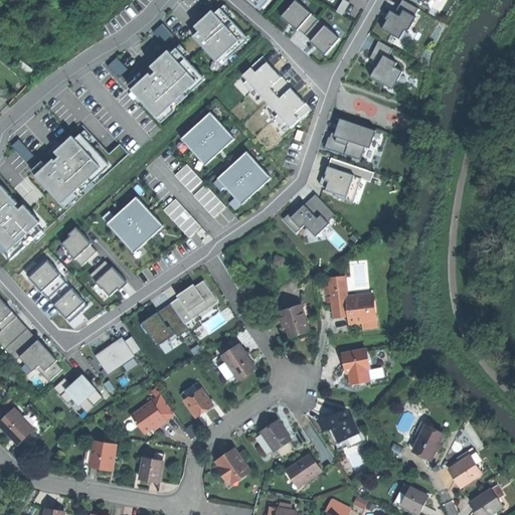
[(342,15),(349,3),(344,0),(342,0),(336,12),(342,15)]
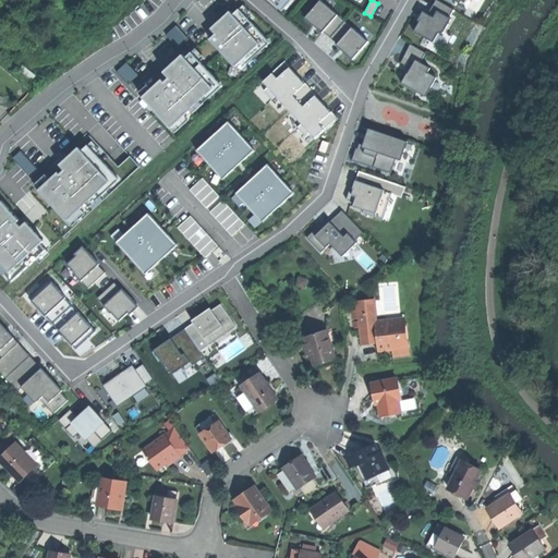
[(436,12),(449,20),(455,10),(436,0),(435,0),(431,9),(436,12)]
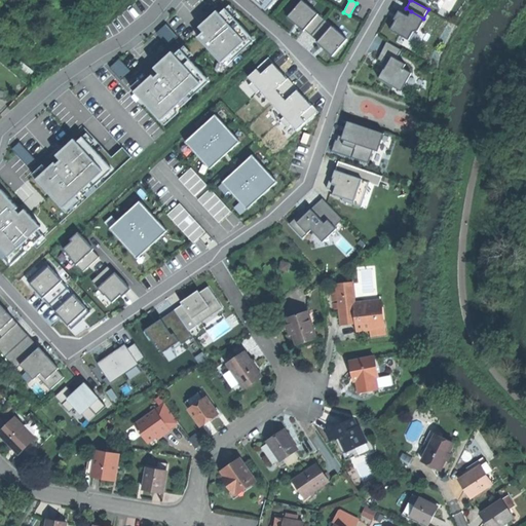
[(304,29),(316,14),(300,1),(287,17),(295,24),(303,31),(304,29)]
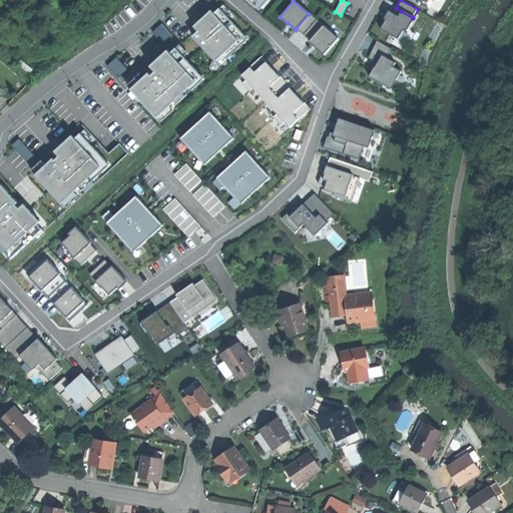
[(218,7),(212,12),(237,40),(239,43),(245,38),(218,7)]
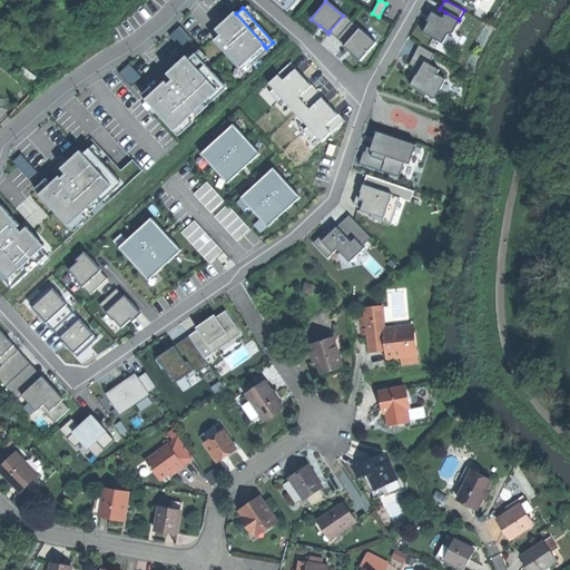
[(237,68),(264,45),(236,13),(234,11),(224,19),(214,28),(219,33),(212,40),(237,68)]
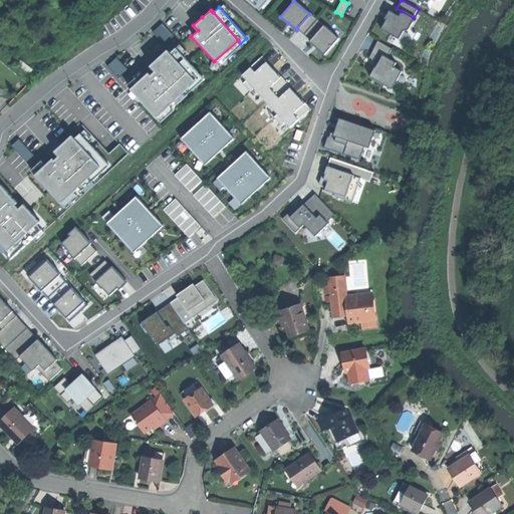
[(381,28),(398,37),(402,30),(408,29),(414,18),(402,11),(399,17),(391,13),(386,20),(381,28)]
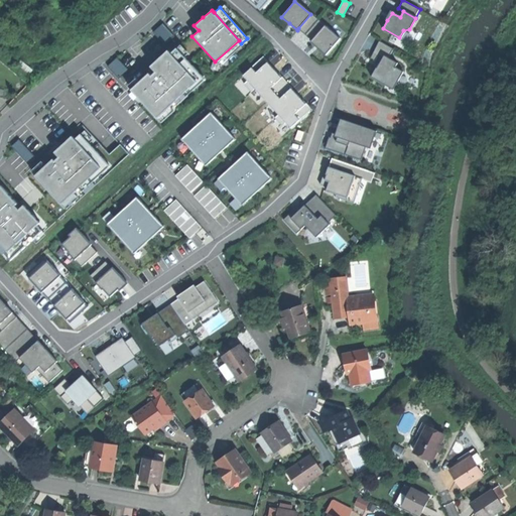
[(298,28),(305,34),(317,20),(310,14),(298,28)]
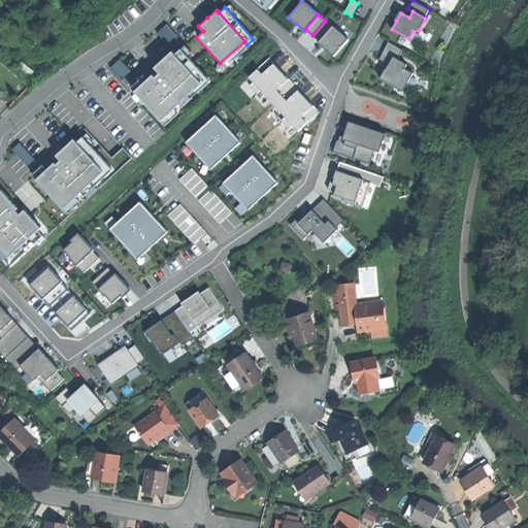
[(312,35),(319,40),(331,26),(325,21),(312,35)]
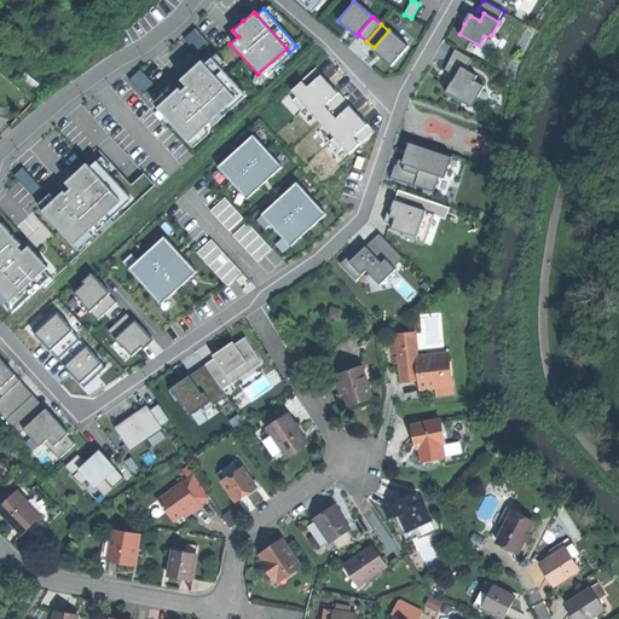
[(185,38),(198,53),(212,41),(197,27),(185,38)]
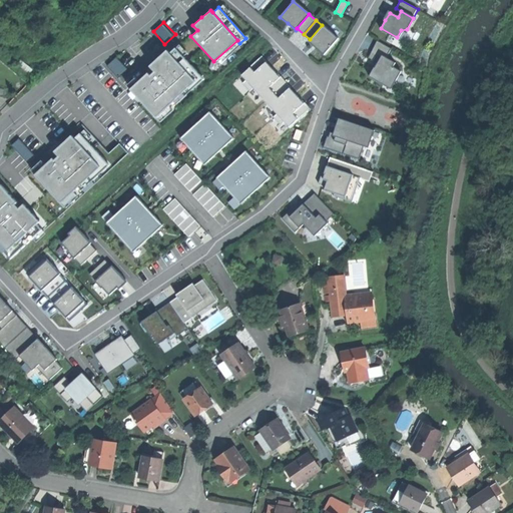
[(310,39),(309,41),(316,47),(323,53),(337,37),(322,25),(310,39)]
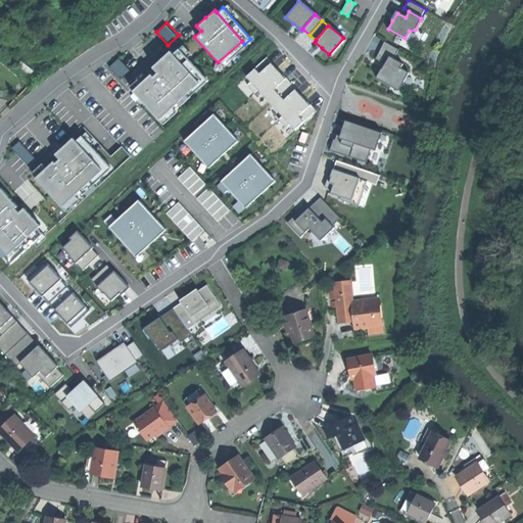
[(383,56),(386,59),(388,55),(391,50),(395,53),(397,49),(386,42),(376,58),(380,61),(383,56)]
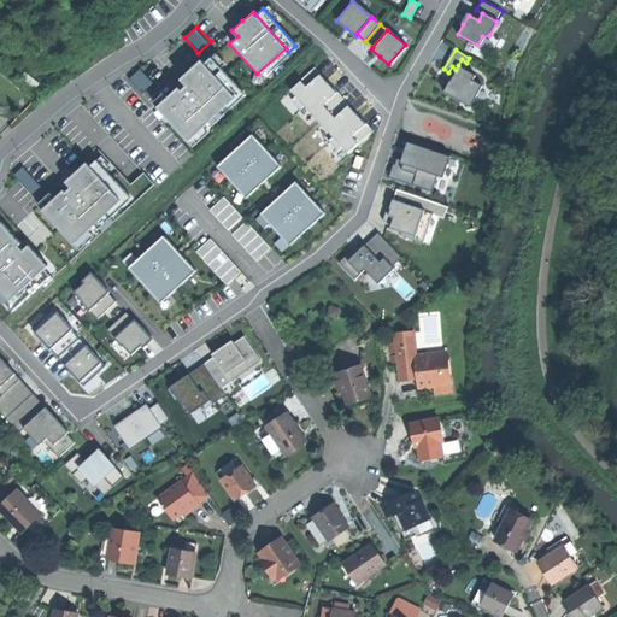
[(233,98),(198,60),(188,70),(178,78),(184,84),(178,90),(175,87),(154,107),(187,141),(233,98)]
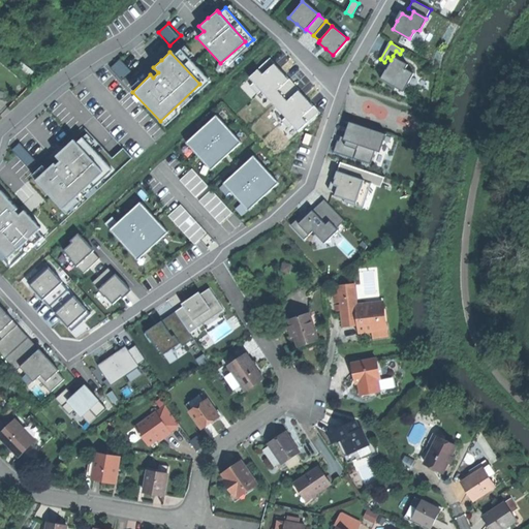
[(384,71),(380,78),(402,91),(412,73),(404,68),(406,64),(393,56),(391,60),(389,64),(384,71)]
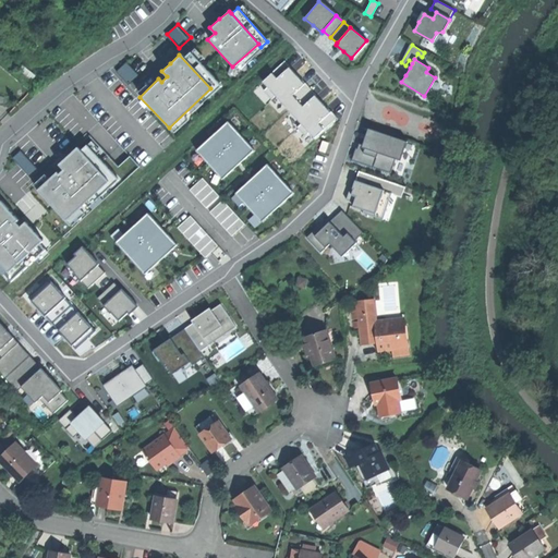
[(287,61),(264,82),(316,138),(339,118),(287,61)]
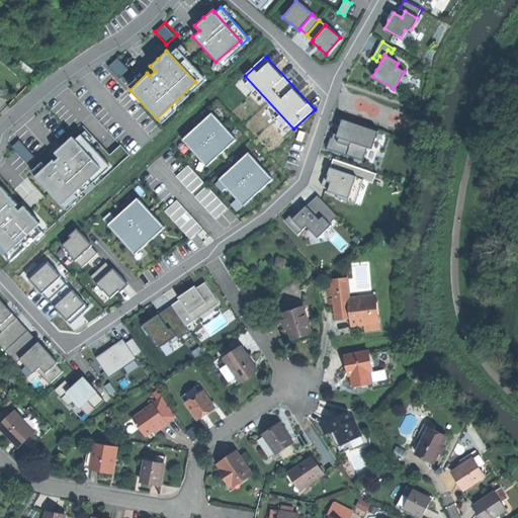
[(110,66),(120,77),(128,70),(118,59),(110,66)]
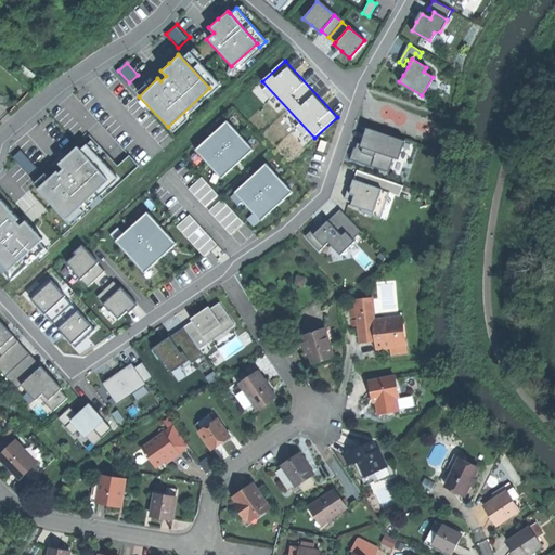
[(195,150),(220,177),(235,163),(249,149),(224,123),(195,150)]
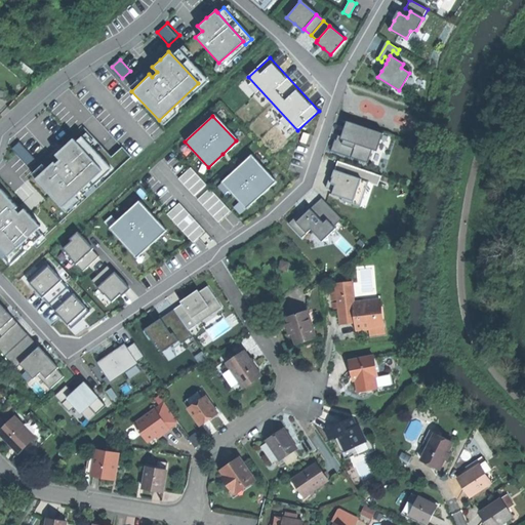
[(381,132),(346,121),(342,129),(339,138),(342,139),(356,144),(371,149),(376,151),(381,132)]
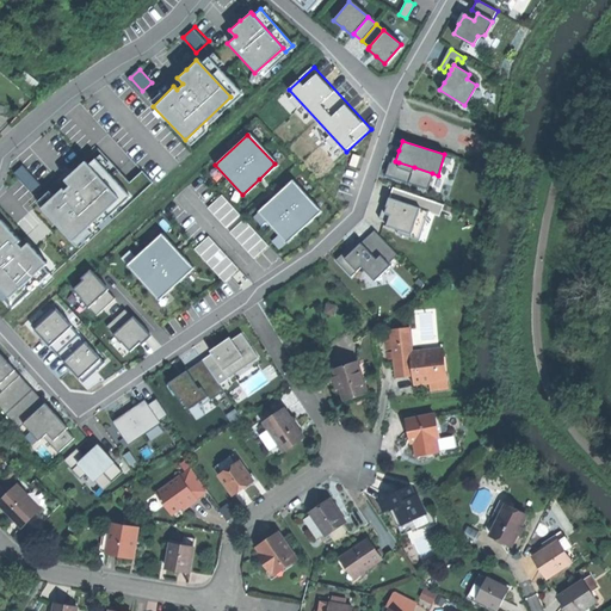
[(349,165),(356,167),(359,156),(352,154),(349,165)]
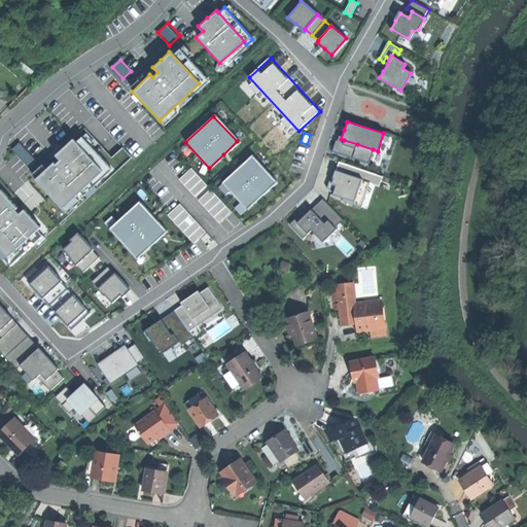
[(80,137),(74,142),(101,171),(79,190),(83,195),(111,170),(80,137)]
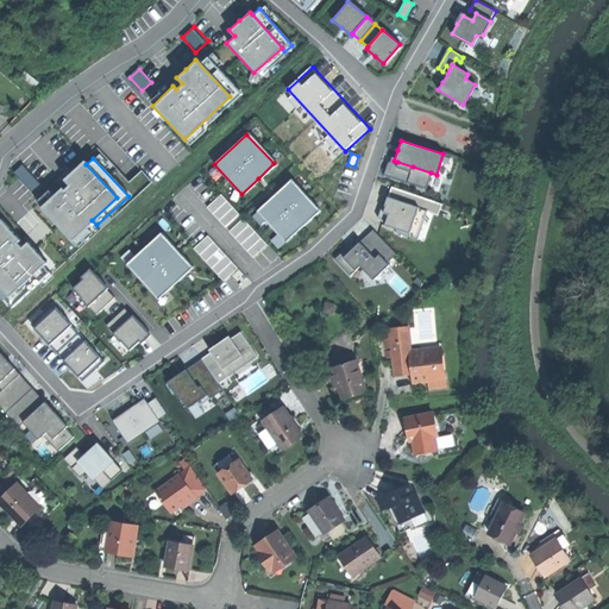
[(408,182),(412,171),(395,167),(397,162),(394,161),(389,159),(384,174),(408,182)]
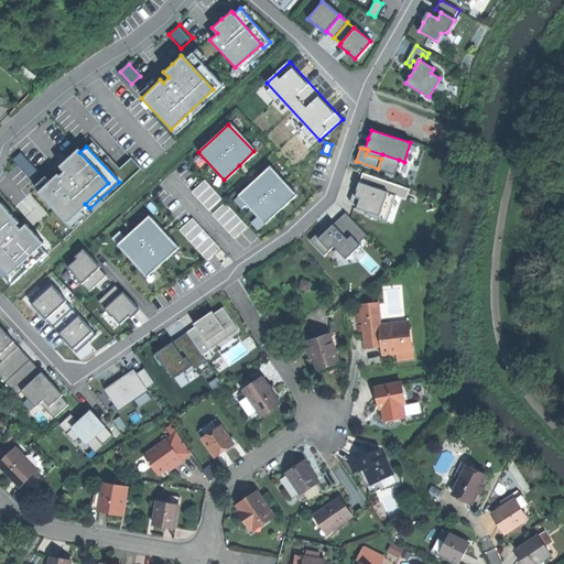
[(56,174),(38,192),(65,221),(85,204),(108,183),(79,152),(76,149),(67,156),(58,165),(65,171),(58,176),(56,174)]
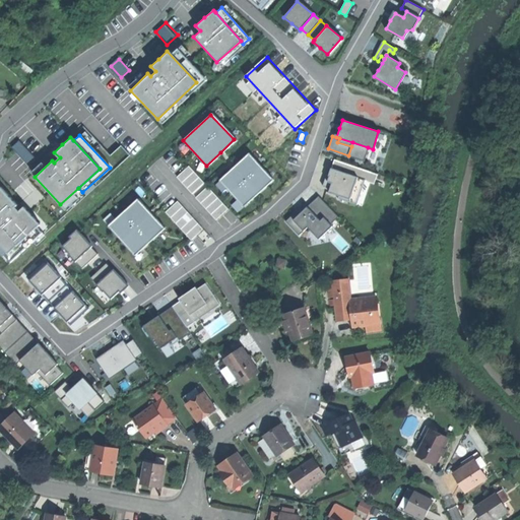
[(339,138),(337,142),(351,146),(352,142),(339,138)]
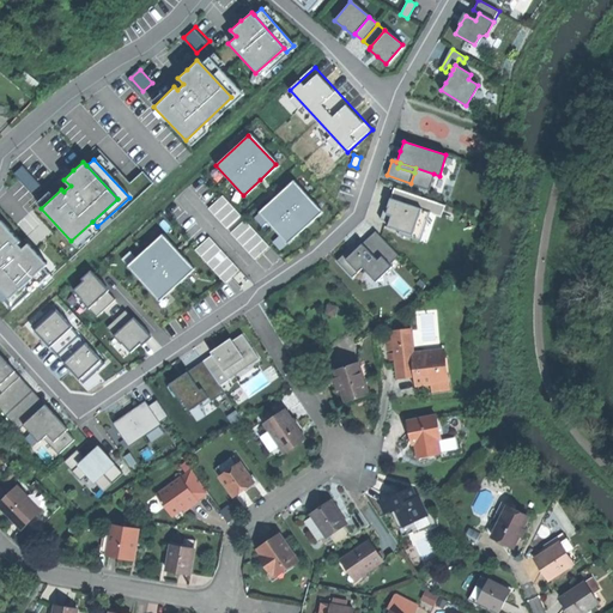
[(13,174),(34,195),(42,187),(22,165),(13,174)]
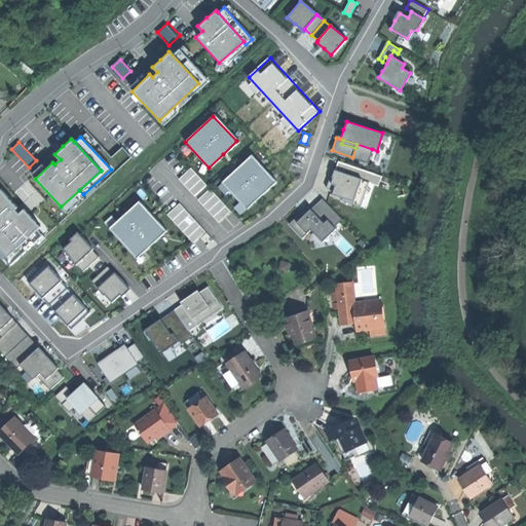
[(372,149),(357,144),(355,148),(352,157),(368,162),(372,149)]
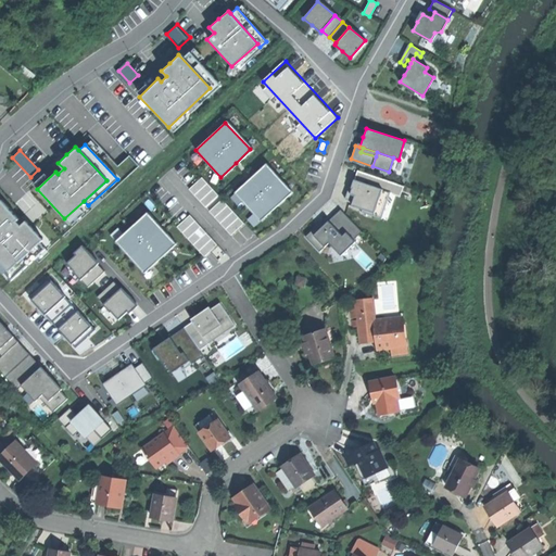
[(250,179),(236,193),(261,219),(290,191),(265,165),(250,179)]
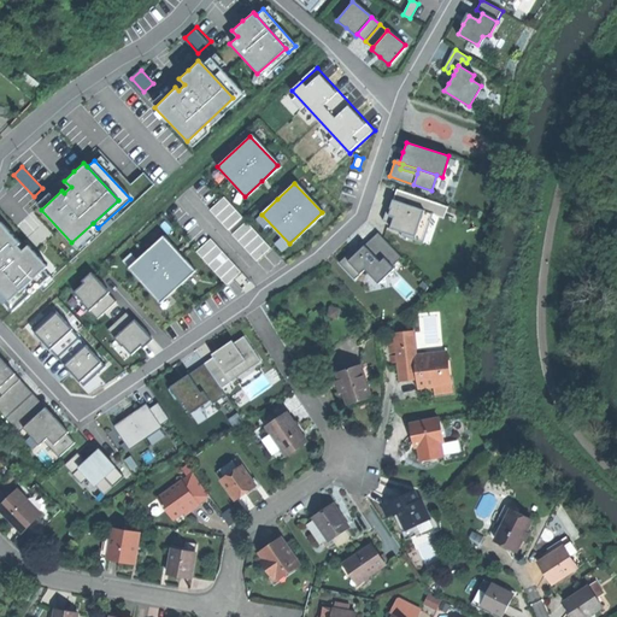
[(228,229),(241,216),(223,197),(210,210),(228,229)]
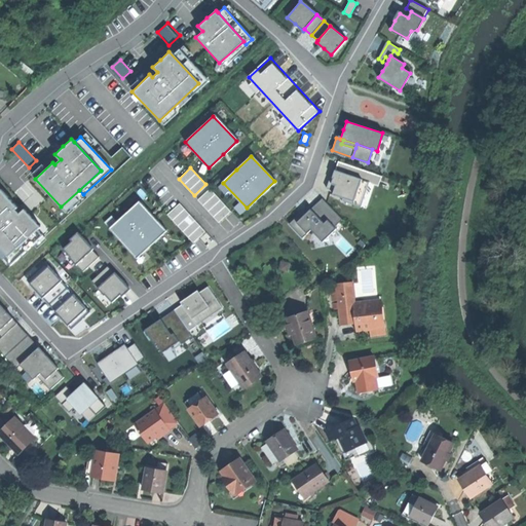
[(361,178),(335,171),(334,174),(333,177),(334,177),(332,183),(336,184),(334,191),(333,194),(353,200),(361,178)]
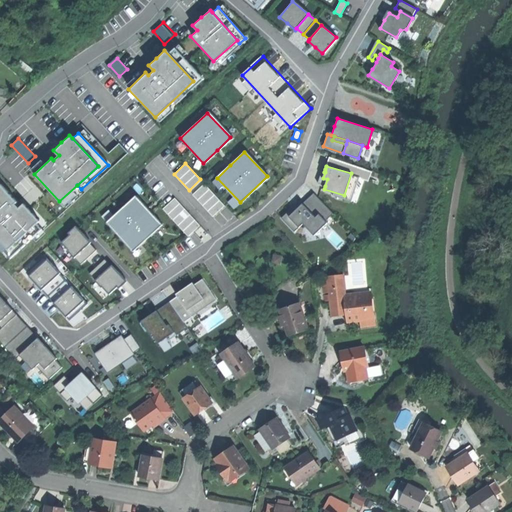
[(317,183),(325,186),(327,179),(323,178),(325,172),(324,172),(321,171),(317,183)]
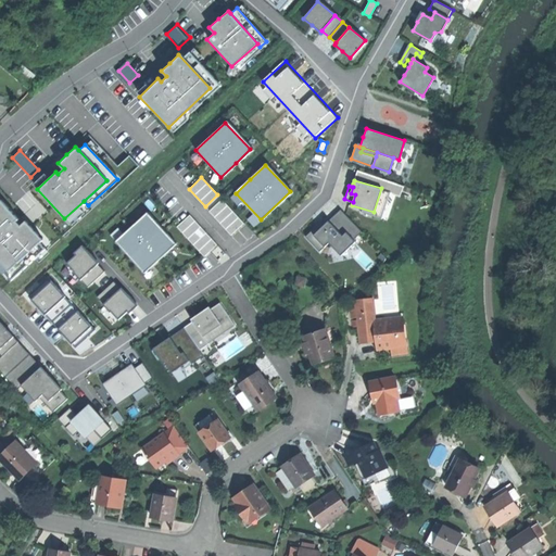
[(389,191),(381,188),(374,212),(381,214),(389,191)]
